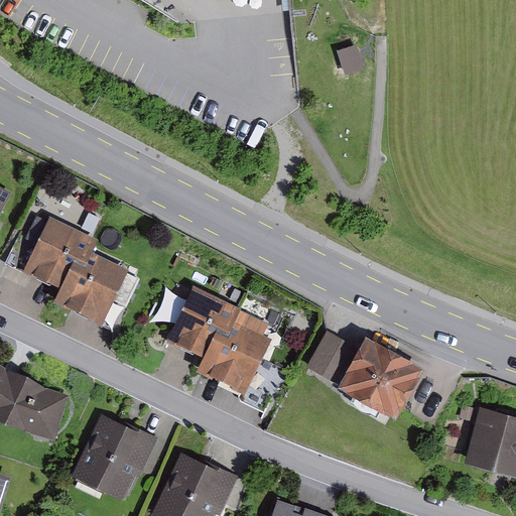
[(341,52),(347,75),(362,70),(355,47),(341,52)]
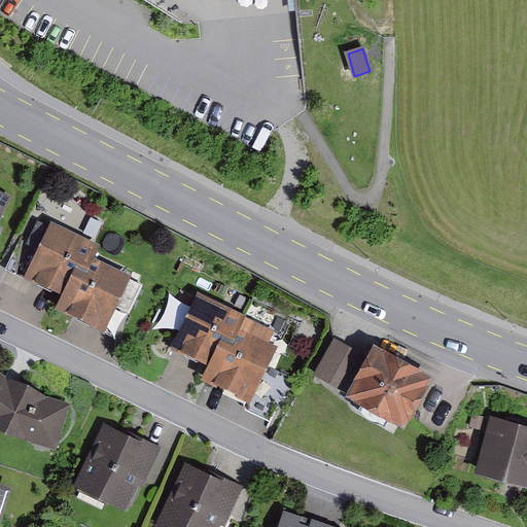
[(0,217),(12,196),(0,189),(0,217)]
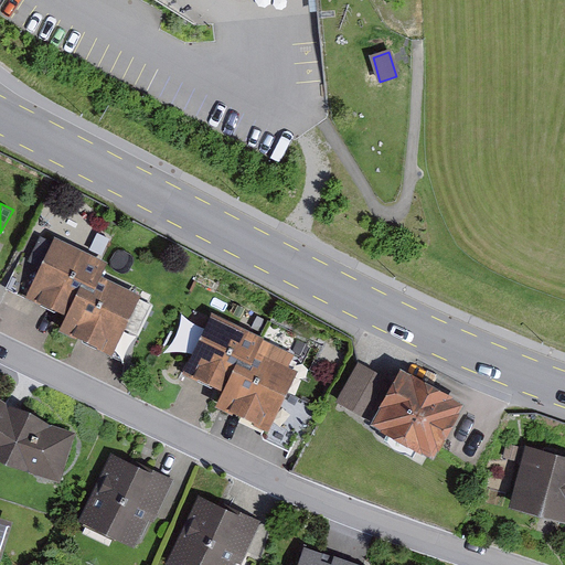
[(59,329),(112,354),(141,294),(100,274),(107,262),(53,236),(25,294),(65,312),(59,329)]
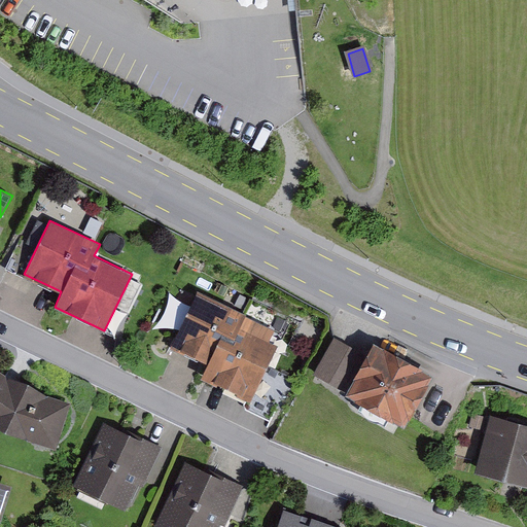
[(198,289),(169,347),(205,364),(199,377),(250,401),(278,346),(269,341),(275,329),(245,316),(246,314),(198,289)]
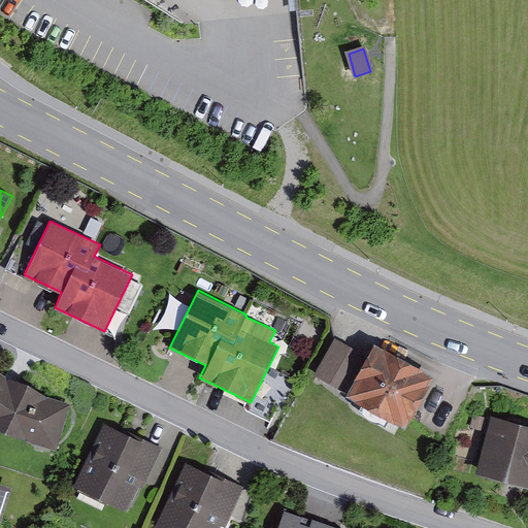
[(333,337),(314,373),(344,390),(364,354),(333,337)]
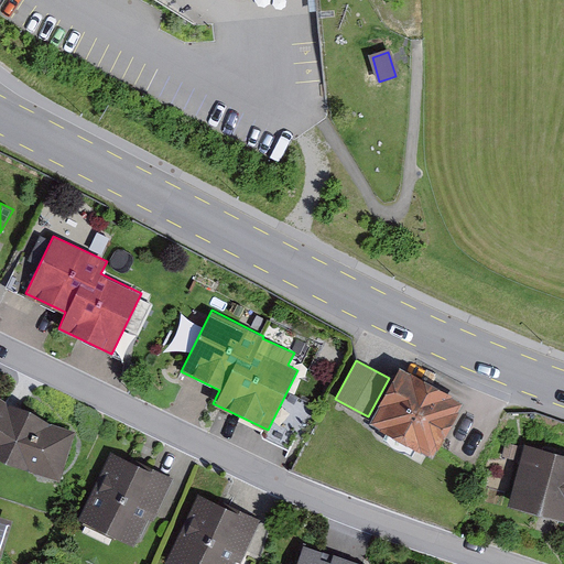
[(400,365),(369,420),(433,455),(464,401),(400,365)]
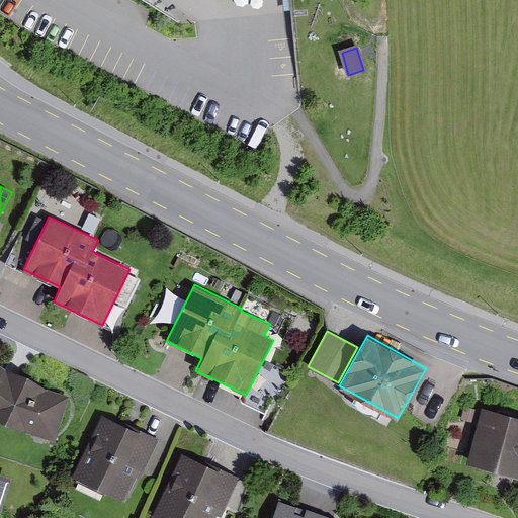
[(0,363),(0,418),(27,431),(55,440),(70,396),(48,389),(6,368),(0,363)]
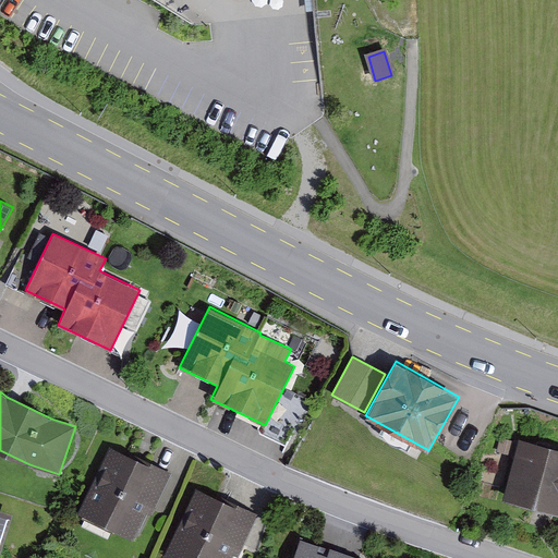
[(500,437),(496,451),(511,455),(514,440),(500,437)]
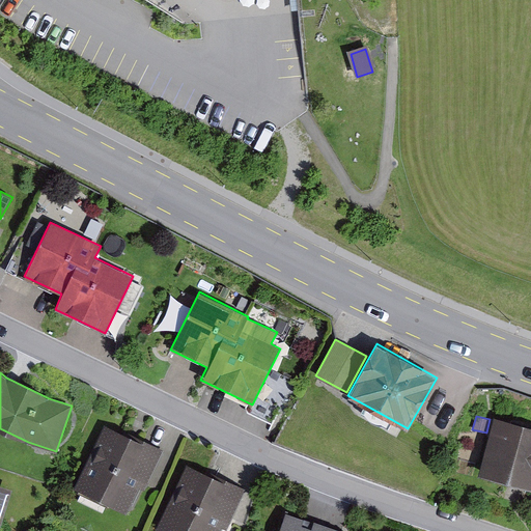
[(530,427),(495,419),(480,475),(530,487),(530,427)]
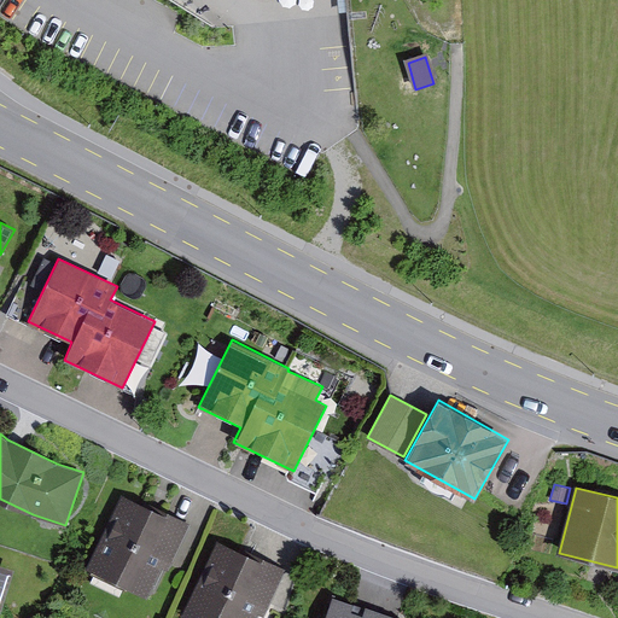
[(122,494),(86,569),(147,598),(162,567),(169,571),(192,524),(151,505),(150,507),(122,494)]
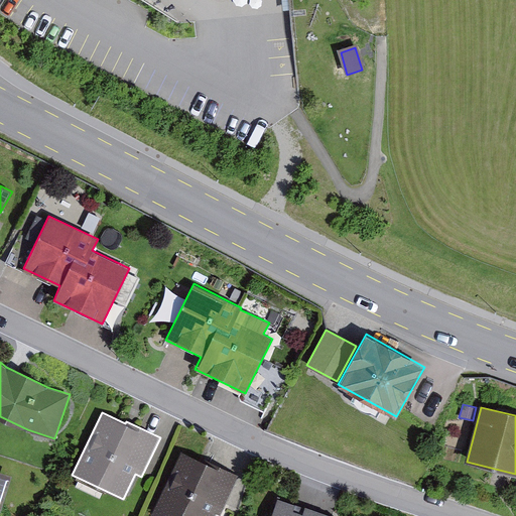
[(181,450),(150,514),(155,515),(214,515),(216,513),(221,515),(240,476),(206,460),(205,462),(181,450)]
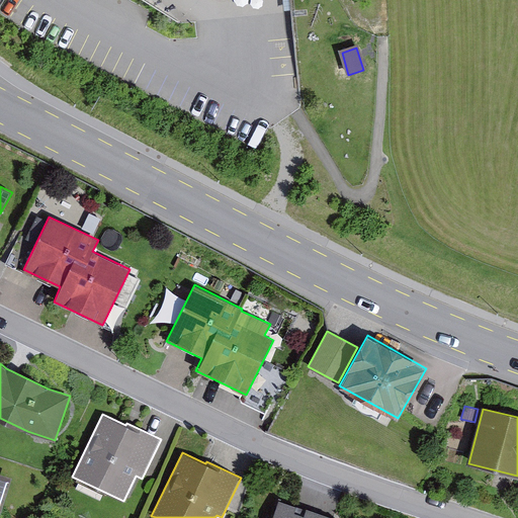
[(0,471),(0,513),(12,477),(0,471)]
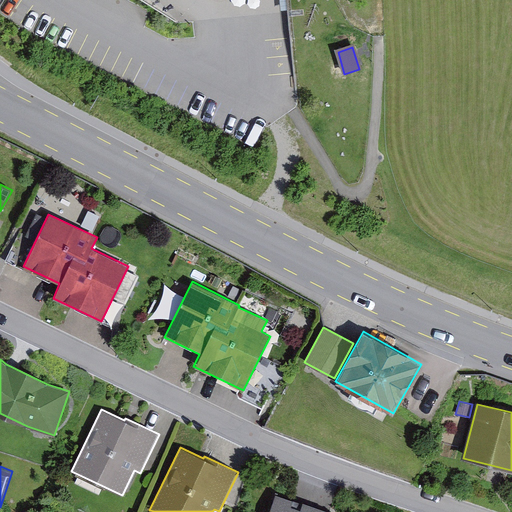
[(330,511),(303,503),(301,509),(291,506),(294,499),(275,493),(268,511),(330,511)]
